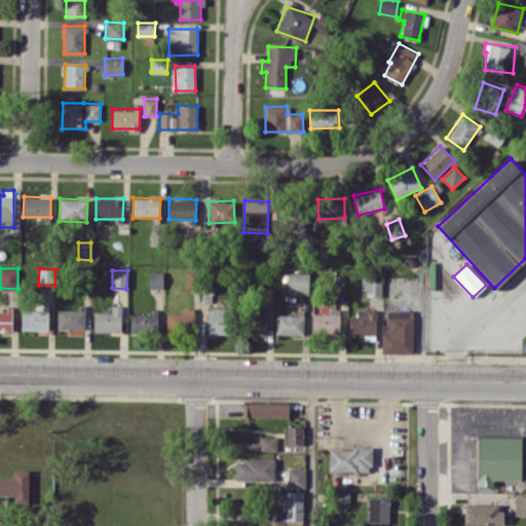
[(163,288),(163,271),(149,271),(149,288),(163,288)]
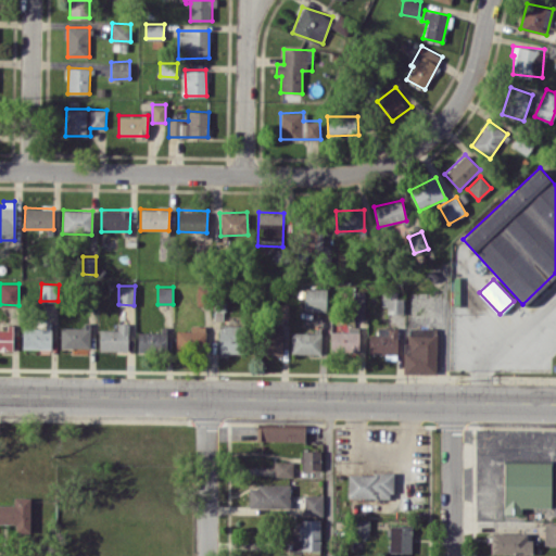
[(304,310),(326,311),(326,288),(305,288),(304,310)]
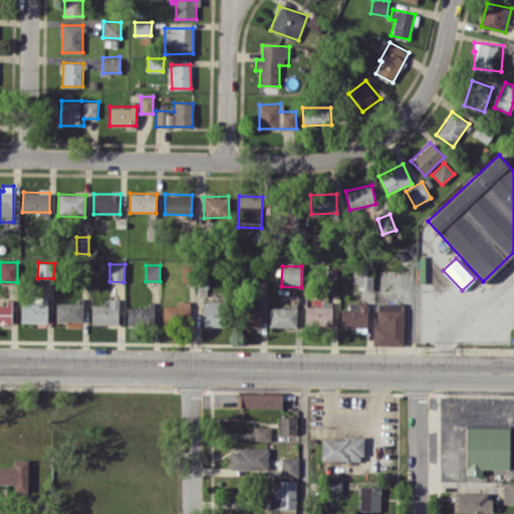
[(326,292),(336,293),(337,269),(327,268),(326,292)]
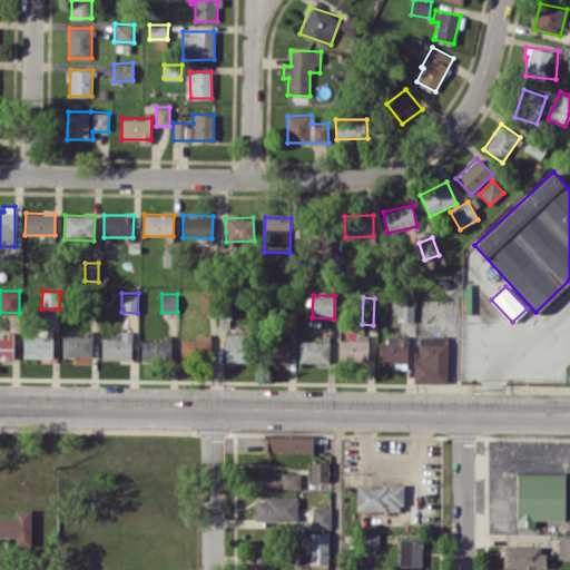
[(412,297),(393,297),(393,321),(412,321),(412,297)]
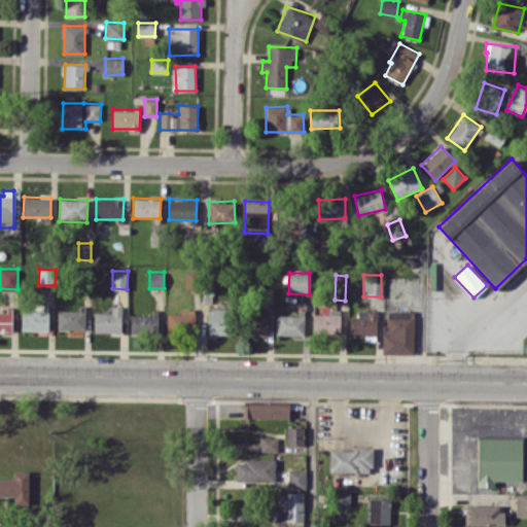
[(95,312),(94,331),(120,332),(121,307),(111,306),(111,313),(95,312)]
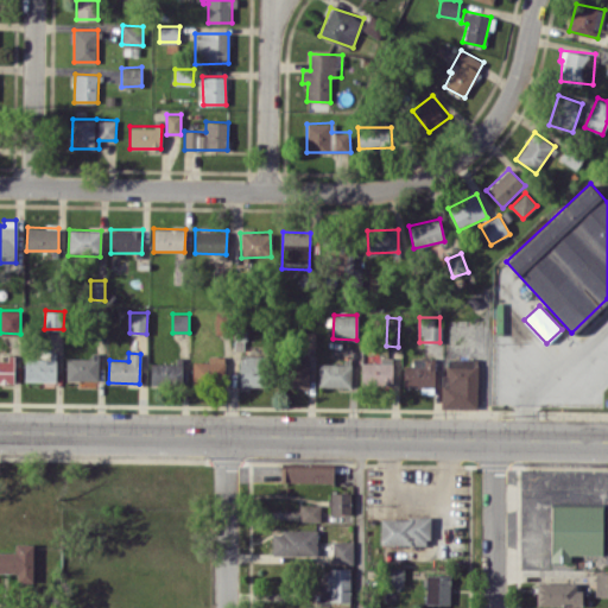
[(192,379),(225,380),(226,356),(208,355),(208,361),(192,361),(192,379)]
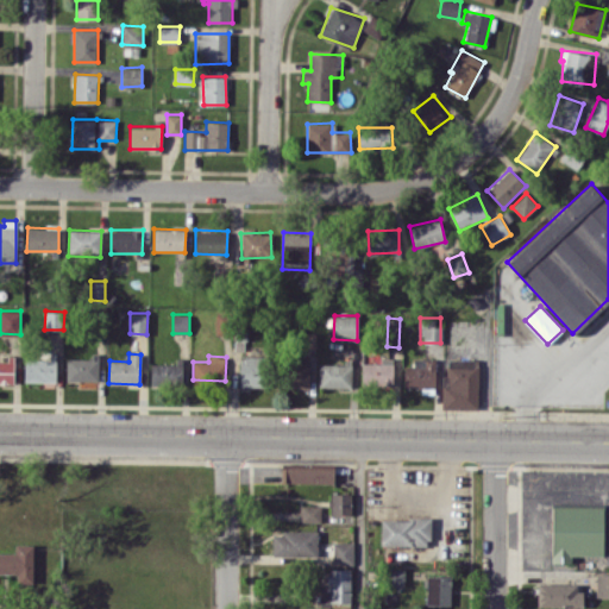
[(239,387),(264,387),(265,357),(240,356),(239,387)]
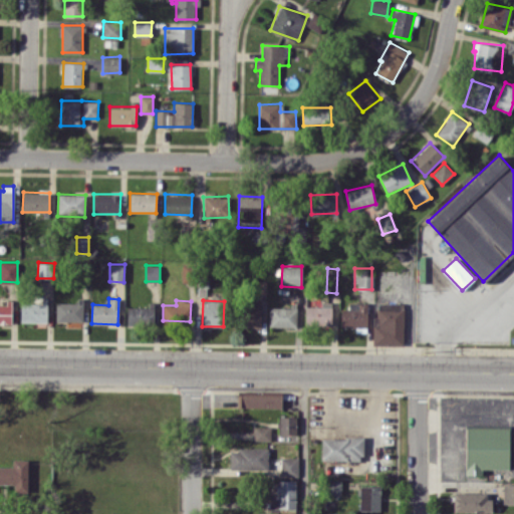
[(47,321),(47,302),(21,301),(20,321),(47,321)]
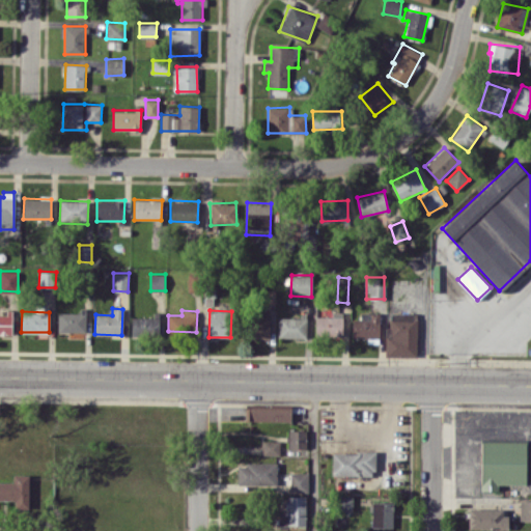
[(315,316),(315,335),(343,334),(342,311),(332,311),(332,315),(315,316)]
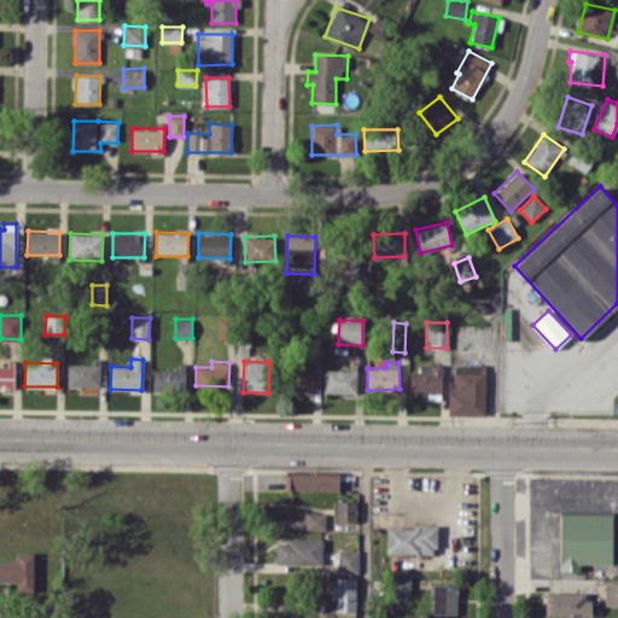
[(0,363),(0,388),(13,389),(15,365),(0,363)]
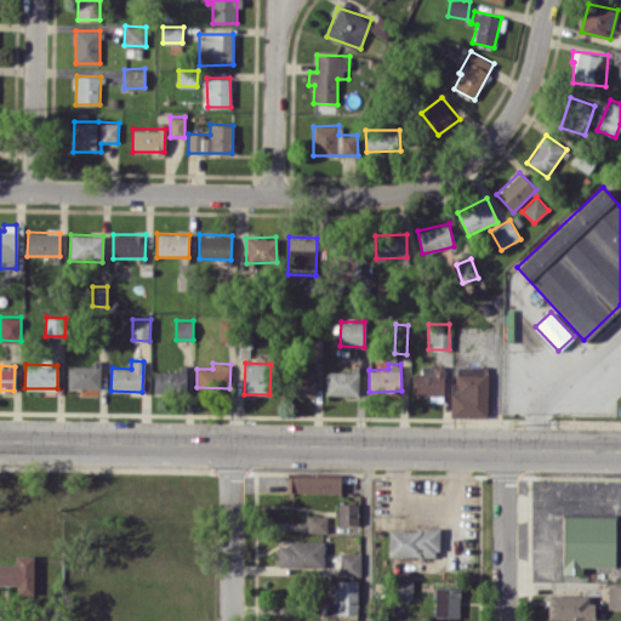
[(68,365),(68,388),(98,388),(98,365),(68,365)]
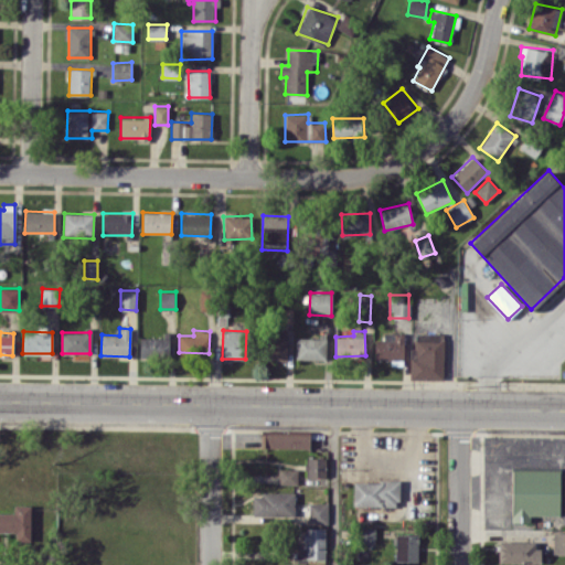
[(374,360),(403,360),(404,332),(383,332),(383,339),(375,339),(374,360)]
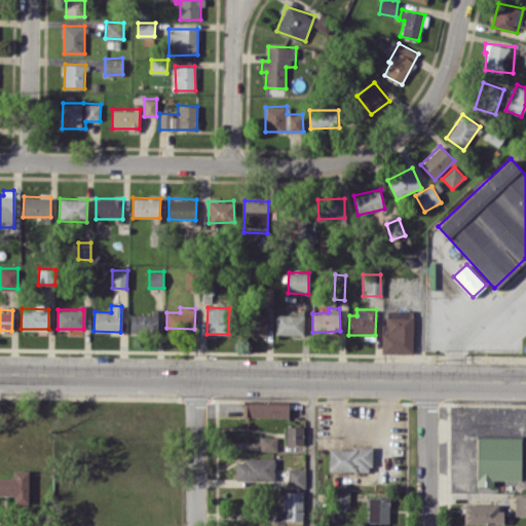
[(413,310),(384,309),(382,352),(412,353),(413,310)]
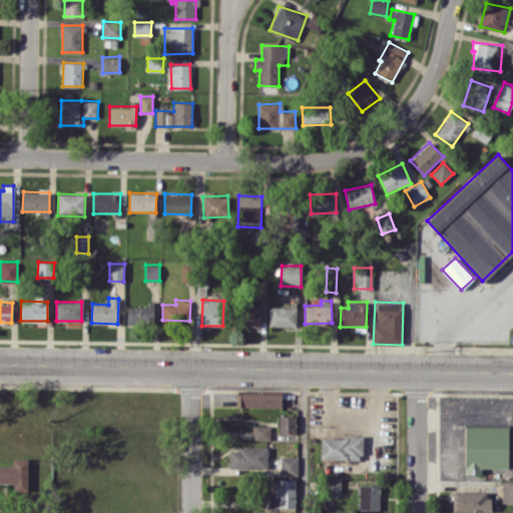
[(127,305),(126,324),(153,324),(154,306),(127,305)]
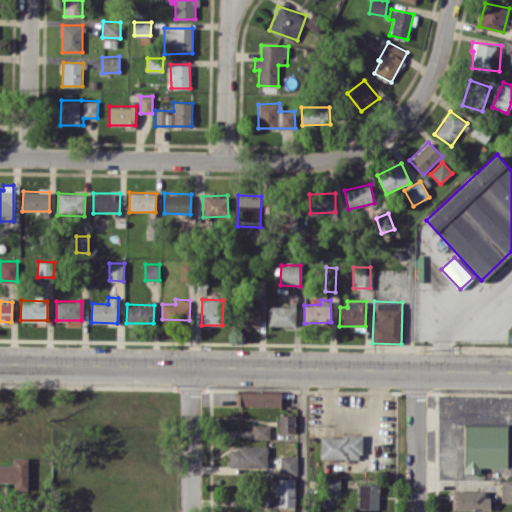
[(259,305),(240,306),(240,326),(260,326),(259,305)]
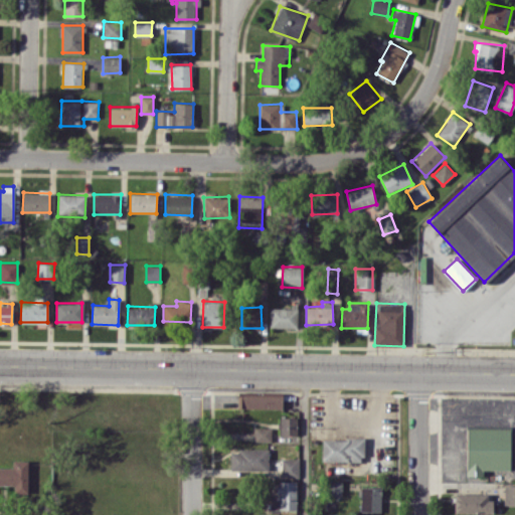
[(270,327),(296,327),(297,308),(270,308),(270,327)]
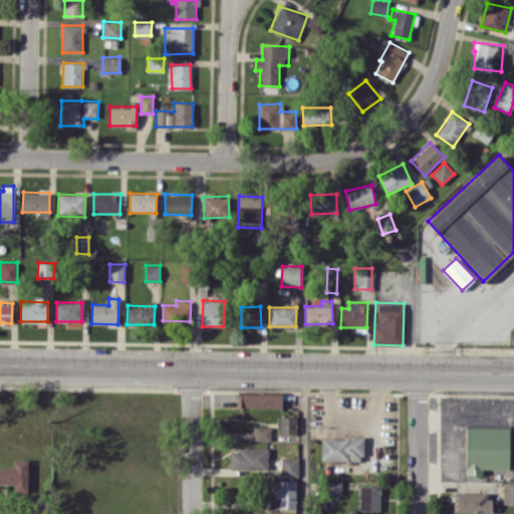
[(281,407),(281,394),(240,394),(240,407),(281,407)]
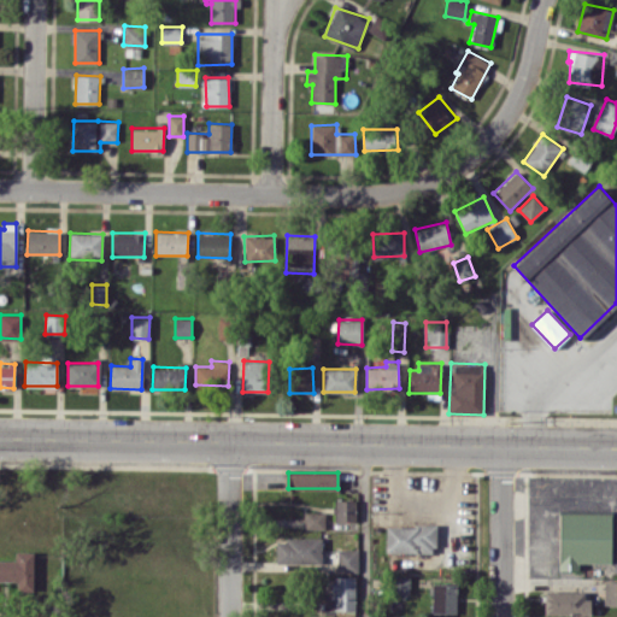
[(356,500),(334,500),(334,521),(356,521),(356,500)]
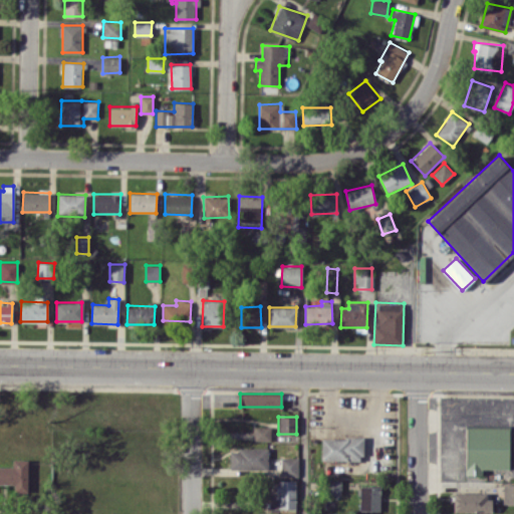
[(270,427),(254,426),(254,440),(270,440),(270,427)]
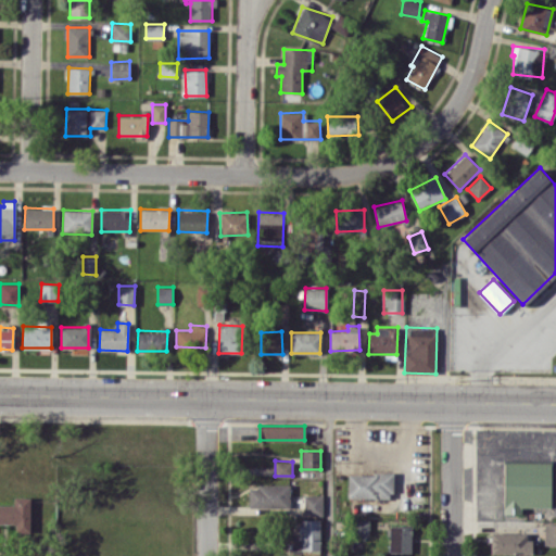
[(503,514),(521,514),(521,507),(551,507),(551,463),(504,462),(503,514)]
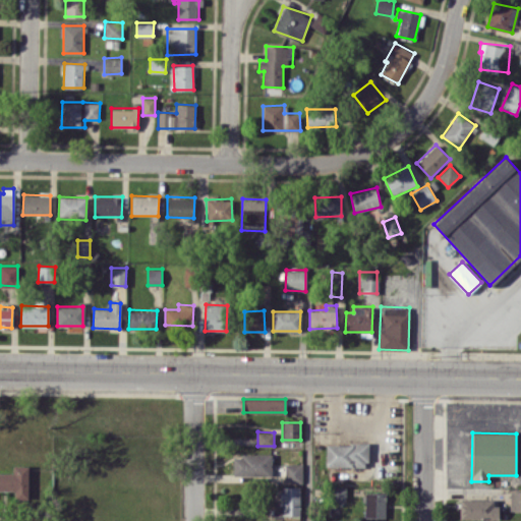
[(326,466),(367,466),(367,444),(326,443),(326,466)]
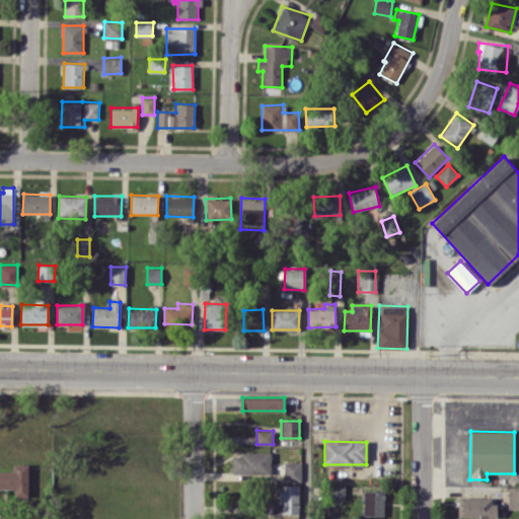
[(232,452),(231,473),(270,474),(271,452),(232,452)]
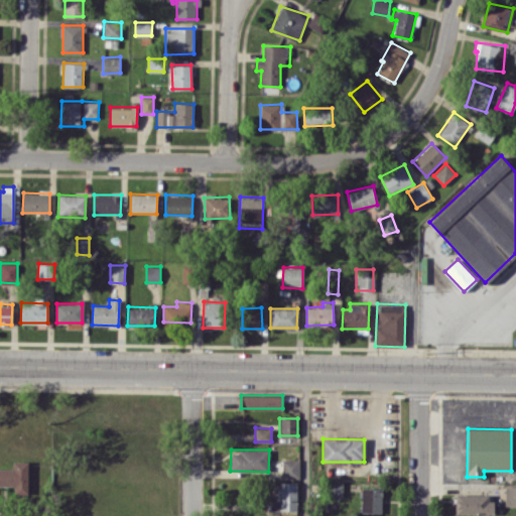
[(282,459),(282,478),(299,478),(299,459),(282,459)]
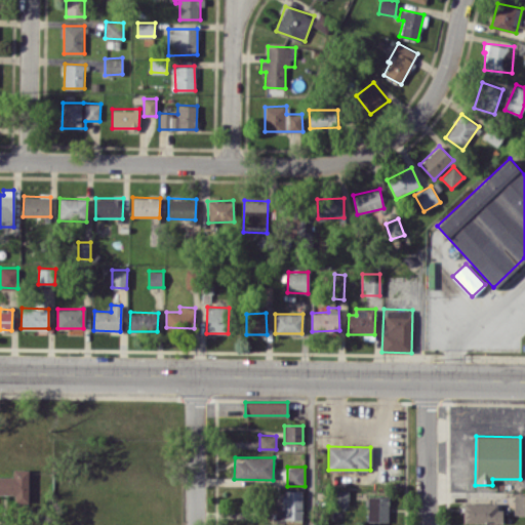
[(0,493),(14,494),(14,502),(28,502),(29,469),(12,469),(12,477),(0,476),(0,493)]
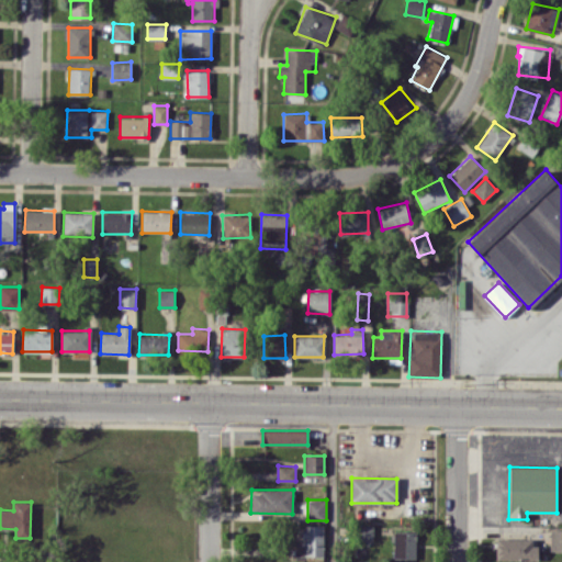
[(294,558),(323,558),(324,525),(303,525),(302,547),(295,547),(294,558)]
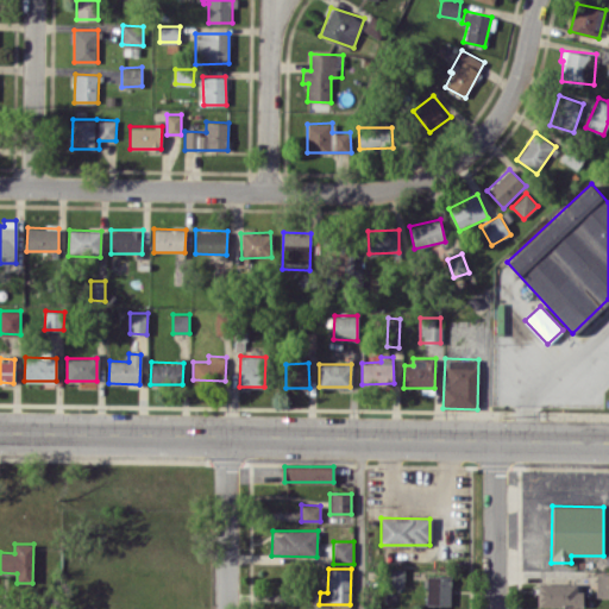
[(596,596),(608,596),(608,572),(596,573),(596,596)]
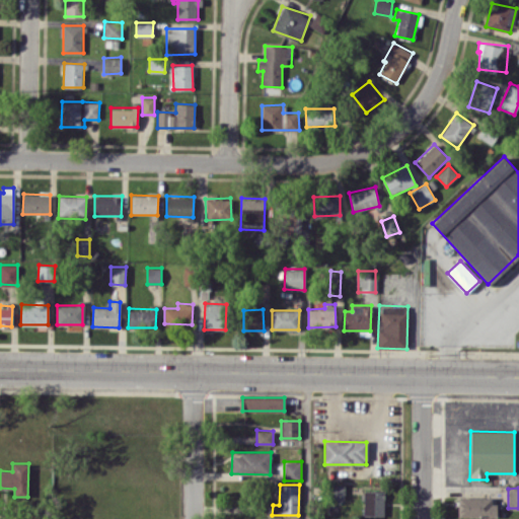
[(384,491),(363,491),(363,515),(384,516),(384,491)]
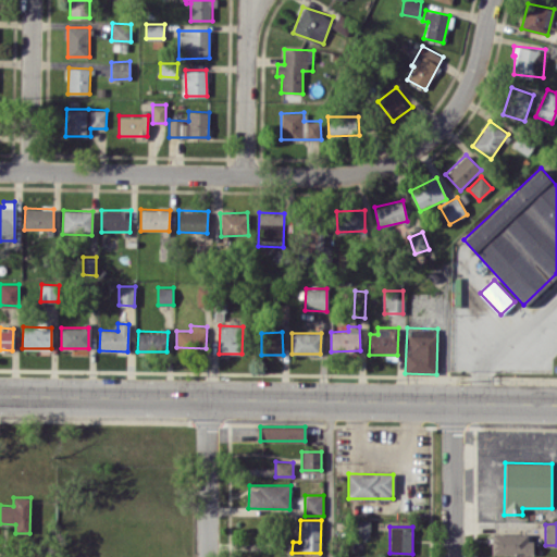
[(530,533),(492,533),(492,555),(531,554),(530,533)]
